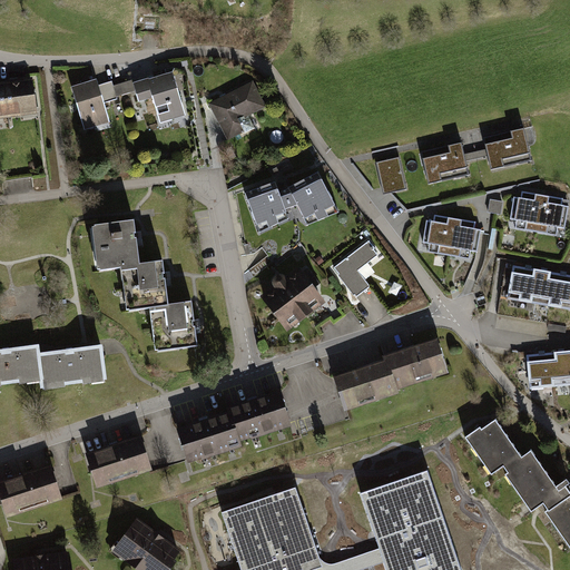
[(186,116),(172,72),(133,85),(138,104),(153,99),(161,124),(186,116)]
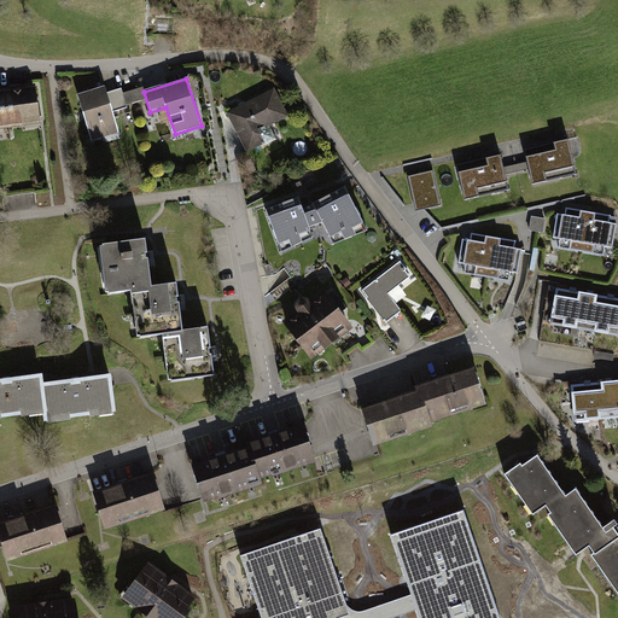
[(44,130),(38,82),(5,87),(10,127),(22,124),(23,133),(44,130)]
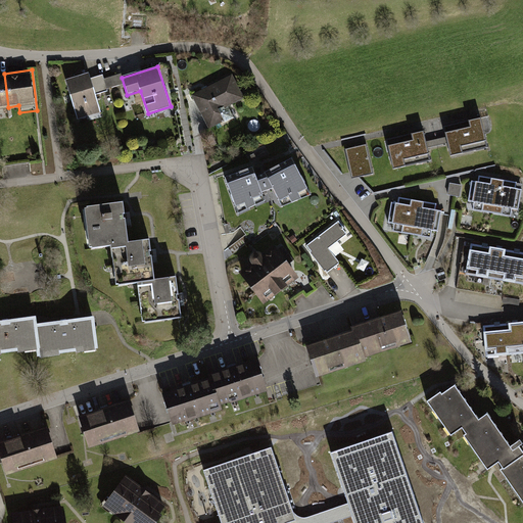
[(4,74),(0,74),(0,108),(8,107),(4,74)]
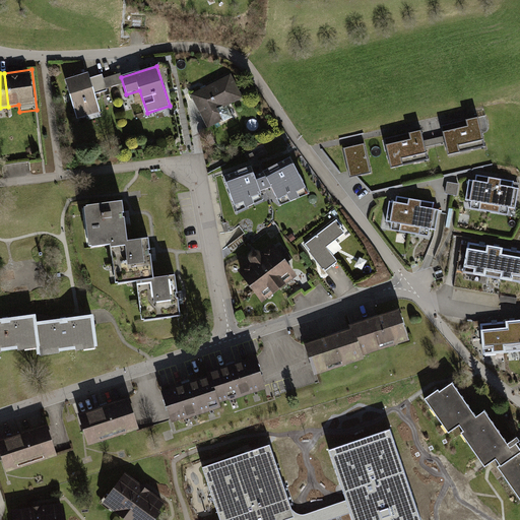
[(89,73),(66,79),(78,121),(102,114),(89,73)]
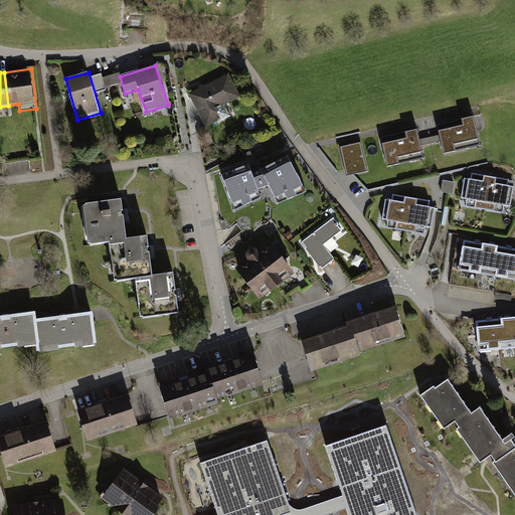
[(104,76),(106,87),(119,83),(117,73),(104,76)]
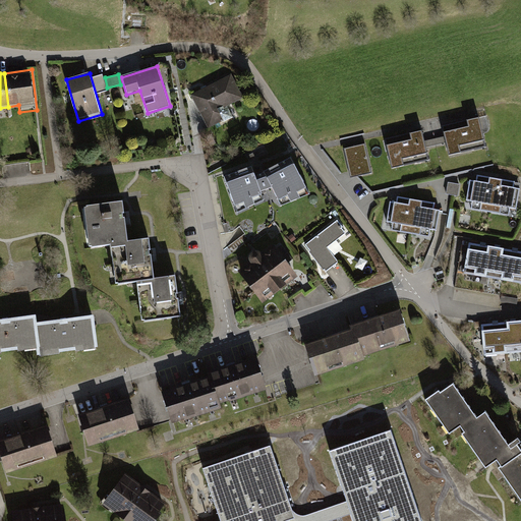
[(234,75),(188,95),(204,130),(221,122),(216,111),(244,99),(234,75)]
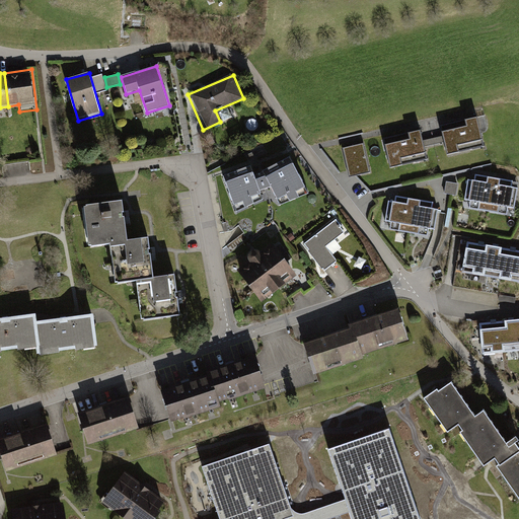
[(474,118),(440,126),(445,148),(466,143),(468,149),(482,146),(474,118)]
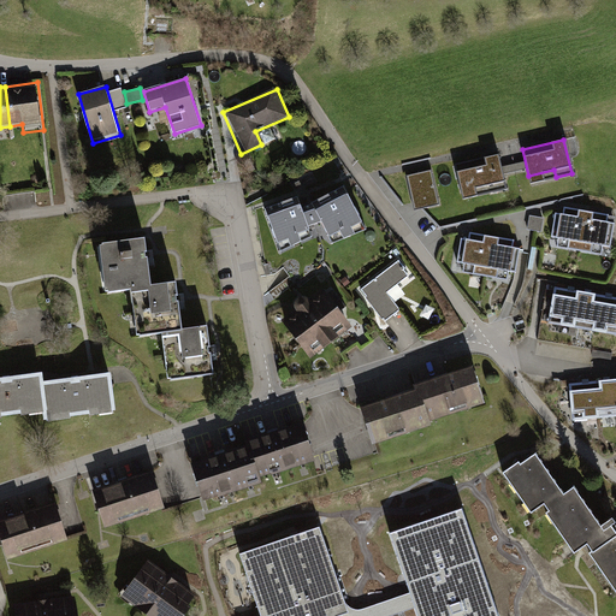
[(498,154),(455,165),(461,191),(487,185),(490,194),(507,190),(498,154)]
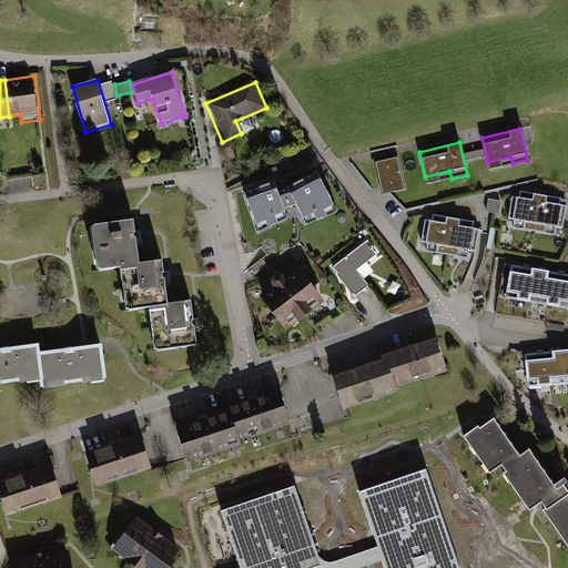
[(397,158),(375,162),(381,185),(386,184),(388,193),(405,190),(397,158)]
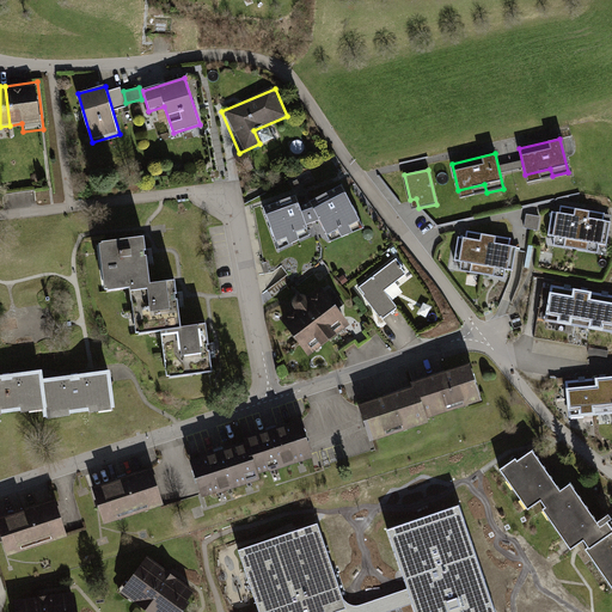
[(295,200),(261,214),(277,255),(305,243),(300,232),(319,224),(331,249),(361,234),(340,188),(298,207),(295,200)]
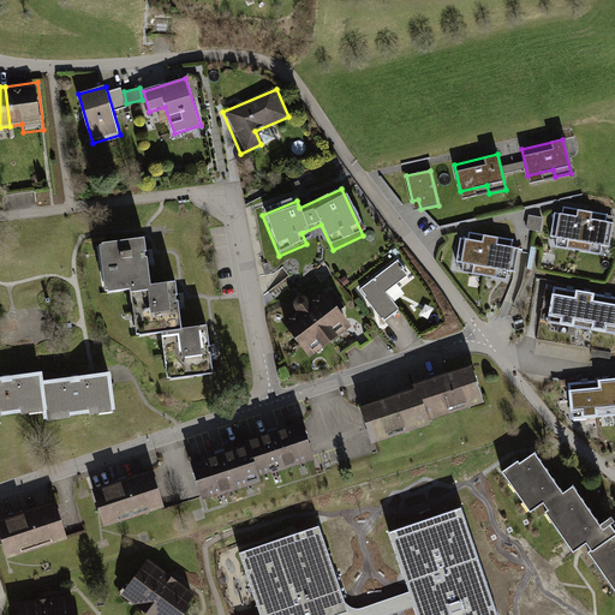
[(608,216),(555,208),(549,246),(601,255),(608,216)]
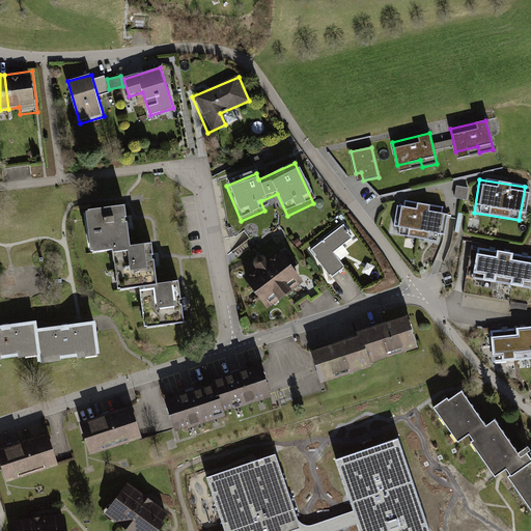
[(469,189),(456,187),(454,198),(467,200),(469,189)]
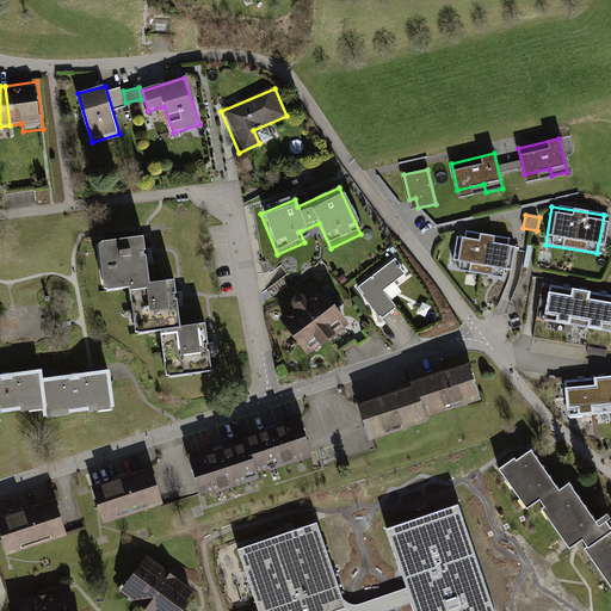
[(510,238),(458,229),(452,261),(462,264),(461,270),(503,277),(510,238)]
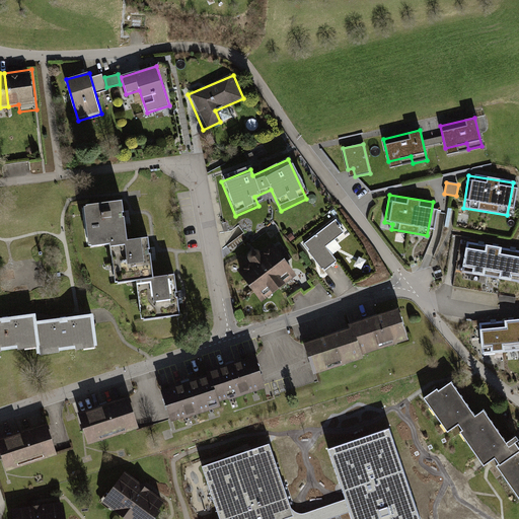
[(129,244),(123,203),(82,209),(89,250),(109,246),(129,244)]
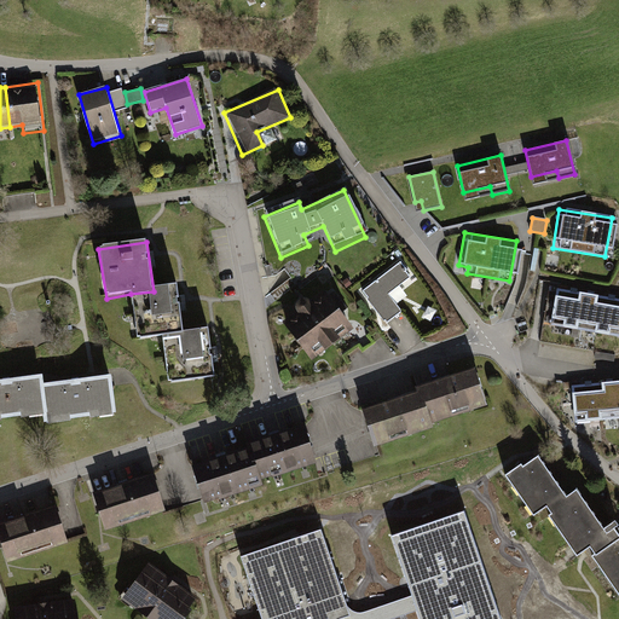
[(414,278),(403,262),(362,293),(386,325),(403,312),(391,295),(414,278)]
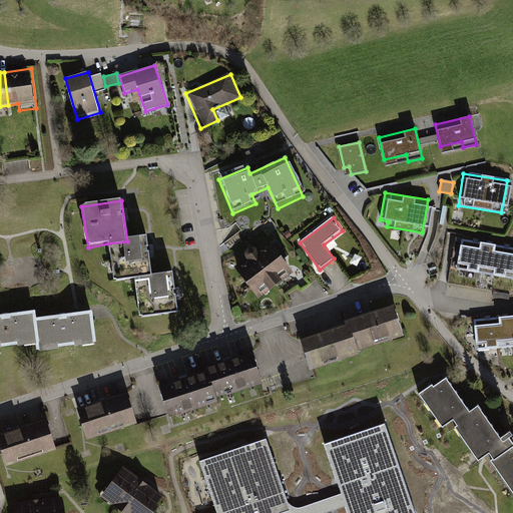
[(153,277),(147,238),(127,241),(108,243),(114,283),(134,280),(153,277)]
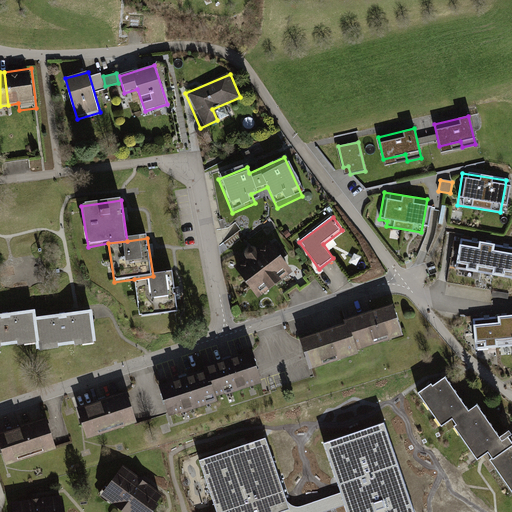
[(295,273),(270,240),(234,266),(259,300),(295,273)]
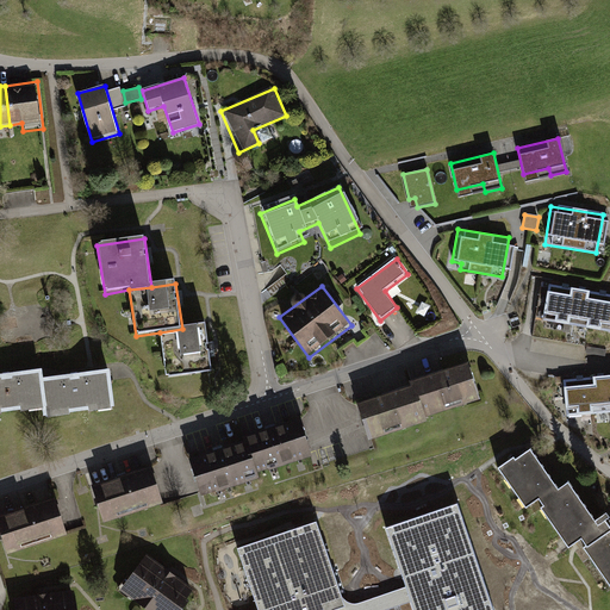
[(609,319),(609,296),(549,288),(545,319),(609,328),(609,319)]
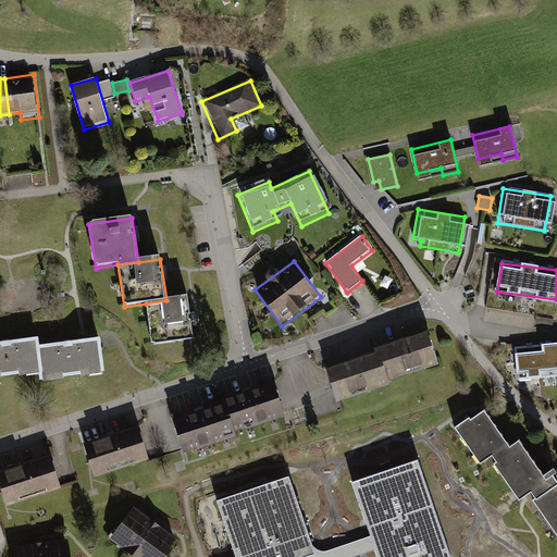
[(370,277),(364,281),(369,286),(373,282),(370,277)]
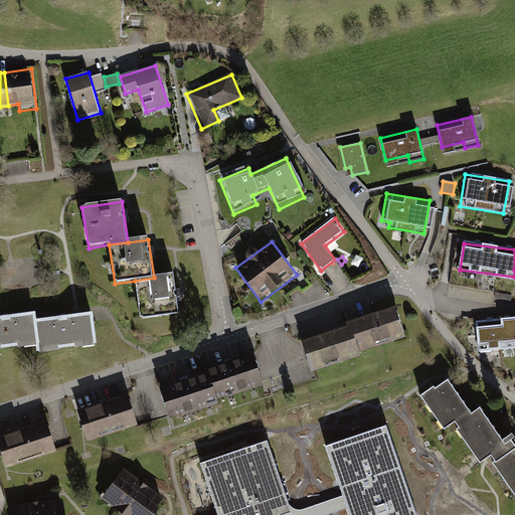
[(180,315),(174,275),(154,278),(135,281),(141,321),(180,315)]
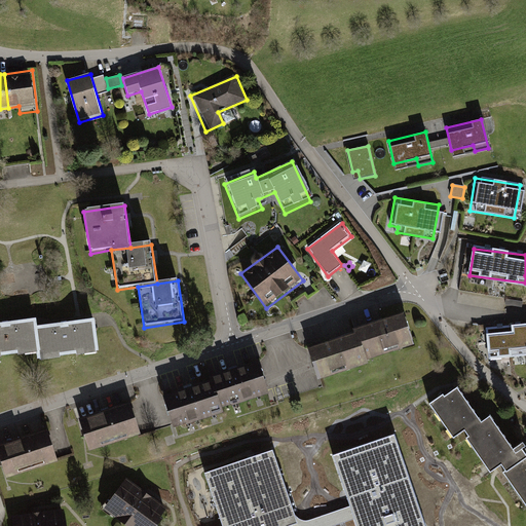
[(415,344),(405,313),(354,329),(357,334),(365,361),(415,344)]
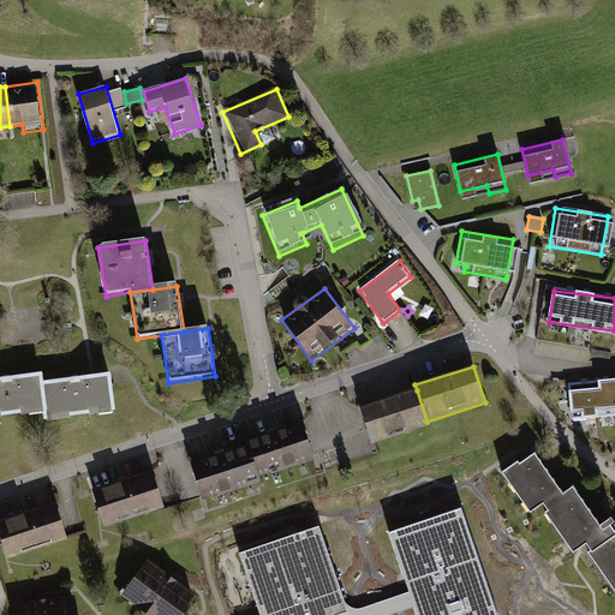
[(42,375),(0,380),(0,417),(47,412),(43,383),(42,375)]
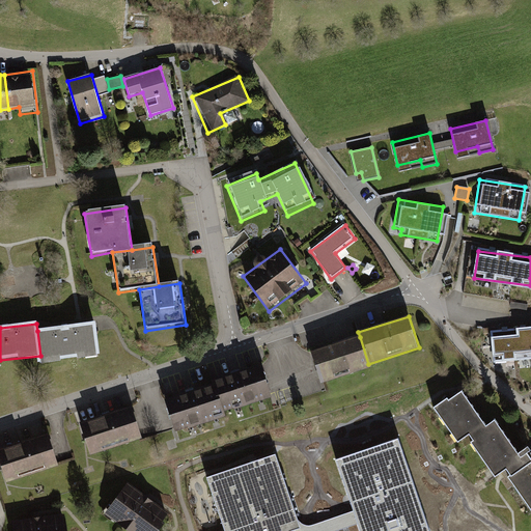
[(101,359),(96,324),(37,331),(40,356),(42,366),(101,359)]
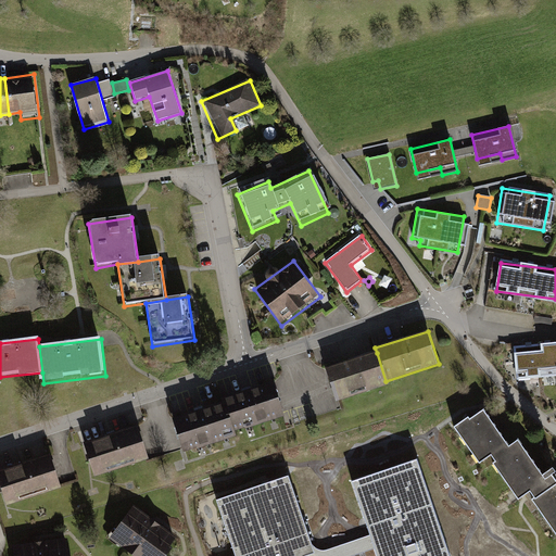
[(555,373),(555,343),(516,349),(519,377),(555,373)]
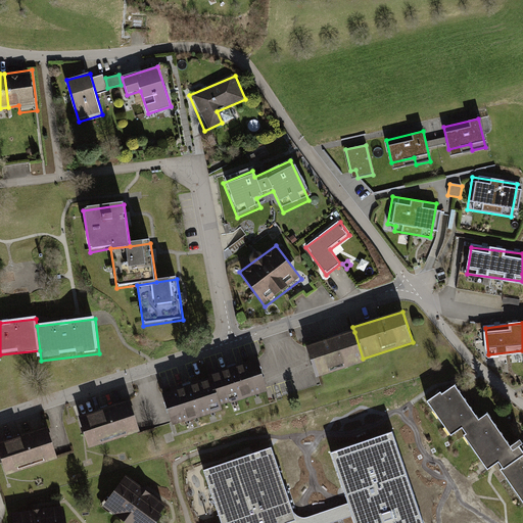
[(354,332),(307,347),(318,379),(365,365),(363,359),(354,332)]
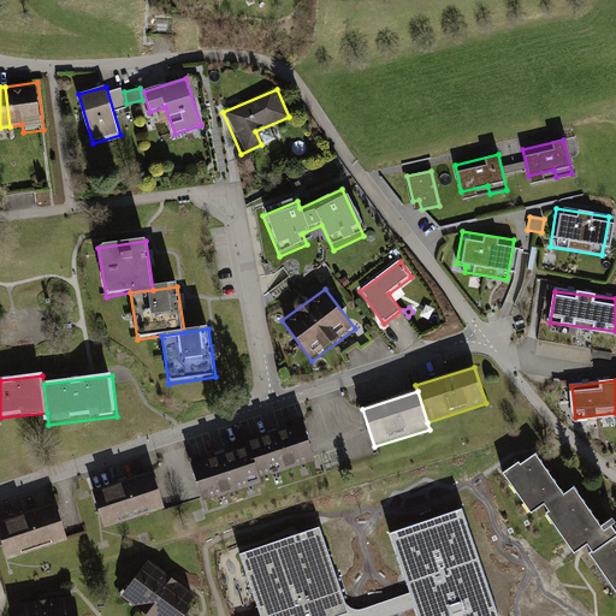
[(315,462),(304,424),(248,440),(259,479),(315,462)]
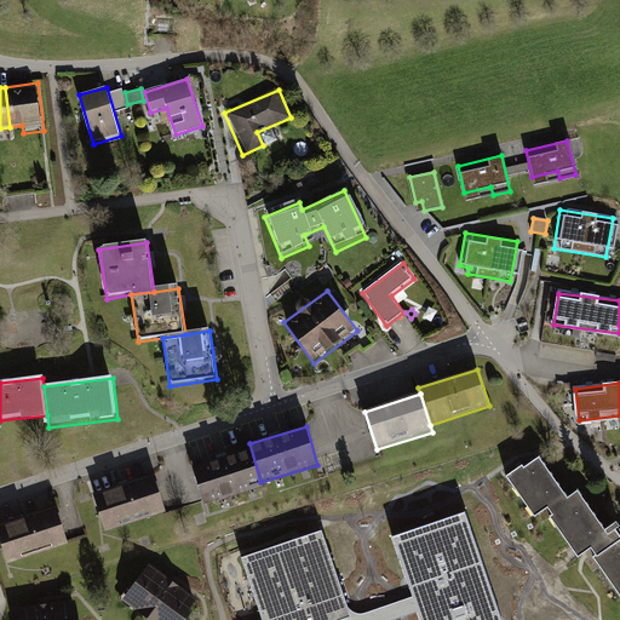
[(251,449),(193,468),(205,506),(263,488),(260,482),(251,449)]
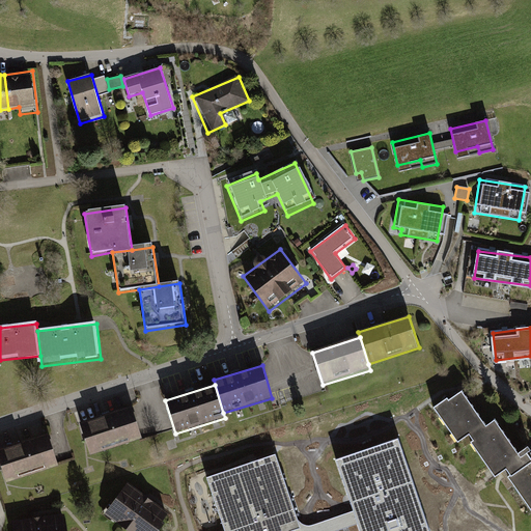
[(486,426),(463,392),(448,402),(446,400),(435,408),(458,442),(470,435),(474,441),(472,443),(496,477),(506,470),(510,476),(508,477),(530,509),(530,450),(528,446),(519,453),(496,420),(486,426)]
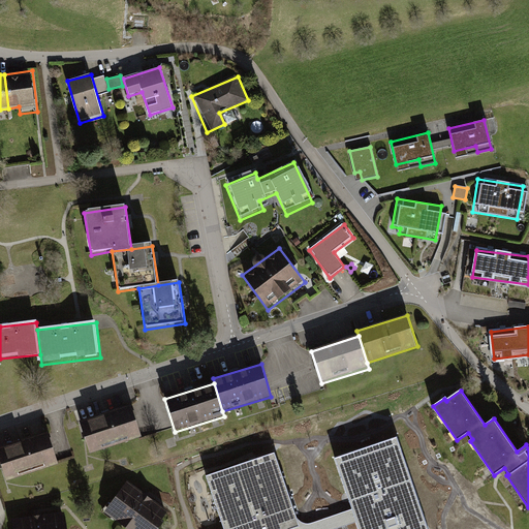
[(132,407),(80,423),(89,454),(142,438),(132,407)]
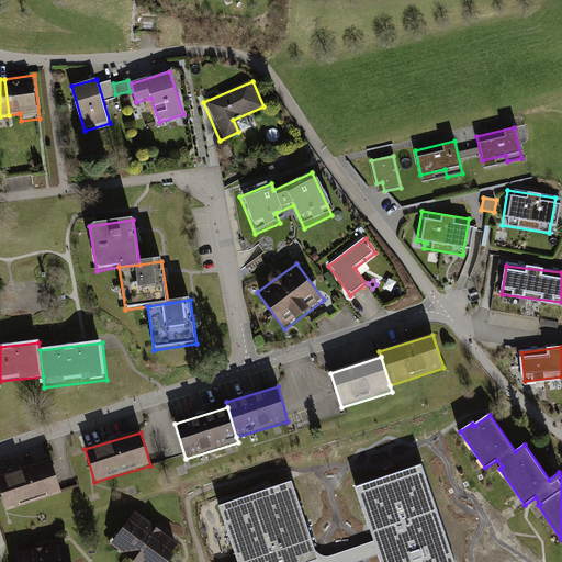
[(52,460),(0,475),(0,491),(6,510),(62,494),(52,460)]
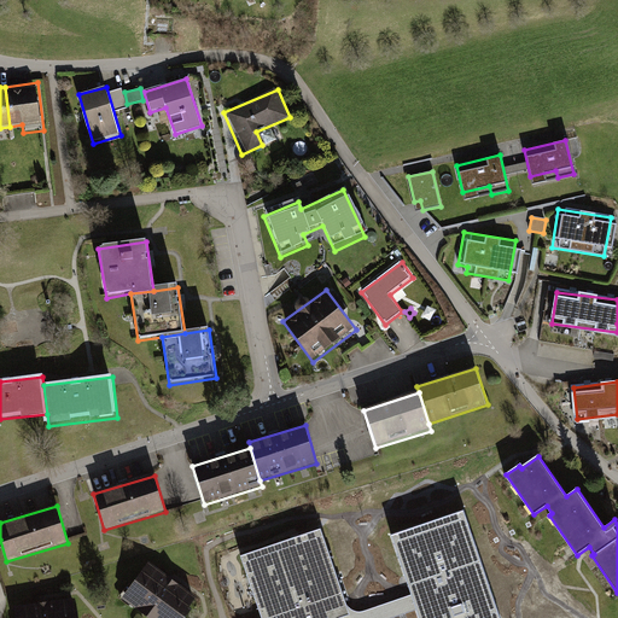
[(415,601),(420,617),(502,617),(465,508),(391,534),(415,601)]
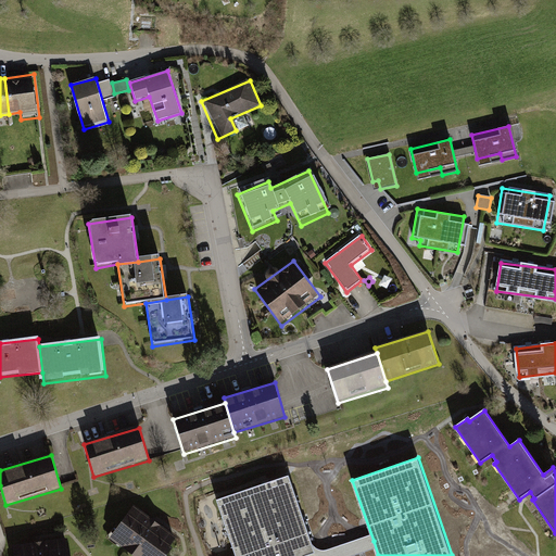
[(289,471),(213,497),(232,555),(306,555),(305,552),(315,548),(289,471)]
